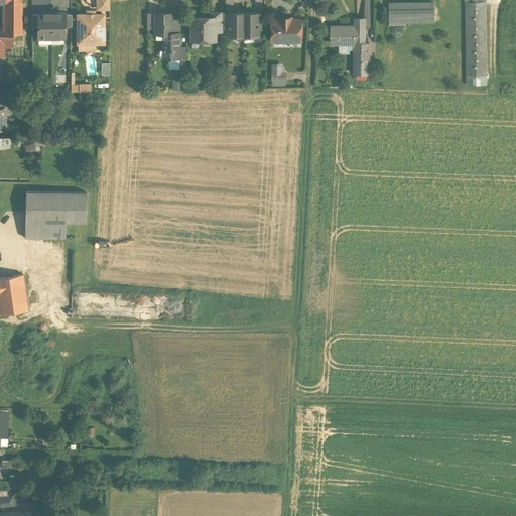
[(21,33),(21,0),(5,0),(5,3),(4,31),(13,32),(21,33)]
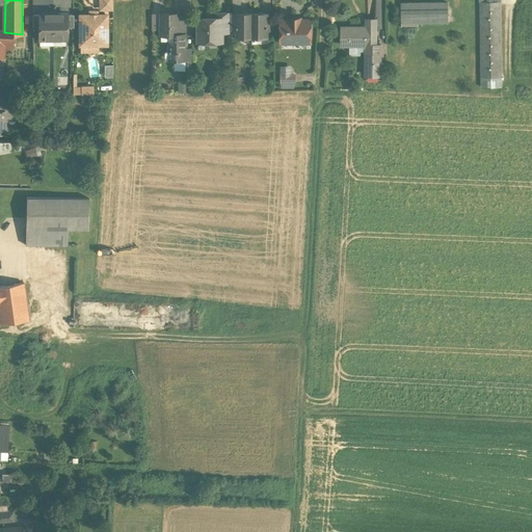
[(112,0),(100,0),(100,10),(112,10),(112,0)]
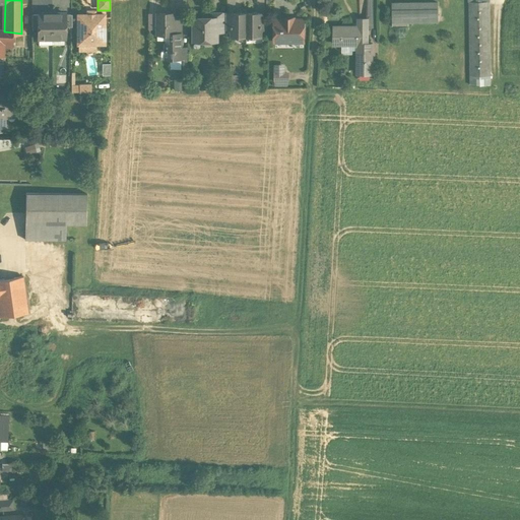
[(490,2),(469,2),(470,75),(490,75),(490,2)]
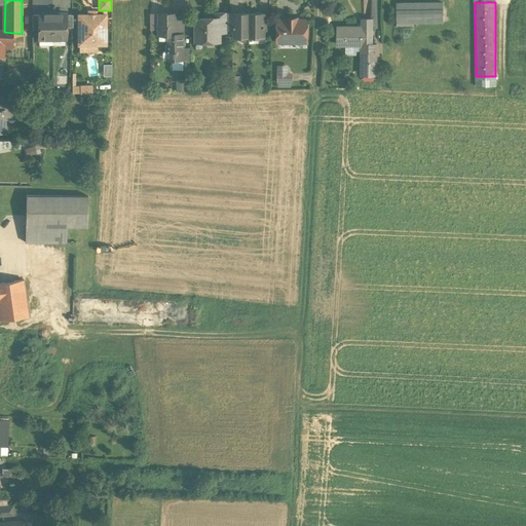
[(443,3),(397,3),(397,23),(443,22),(443,3)]
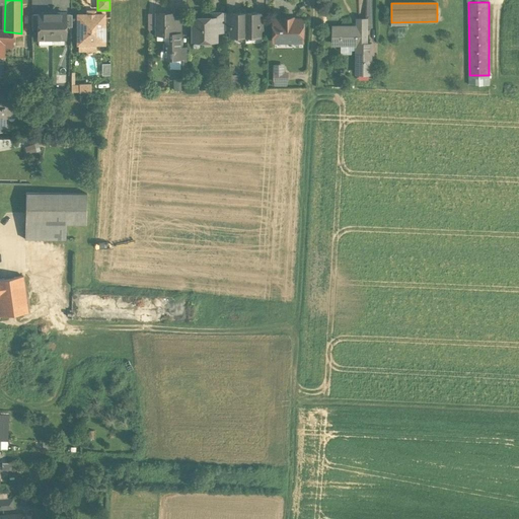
[(212,12),(212,17),(194,17),(194,40),(218,41),(218,31),(223,31),(224,13),(212,12)]
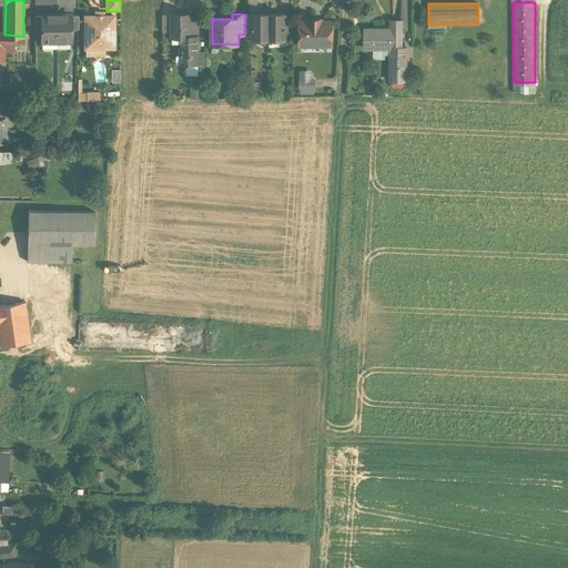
[(57,14),(42,14),(42,16),(42,29),(42,42),(57,42),(57,14)]
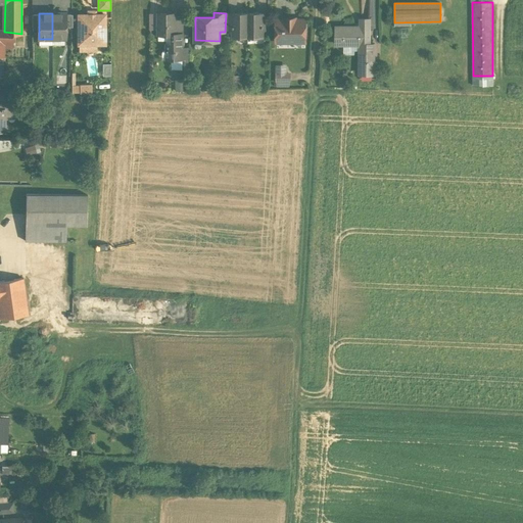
[(65,14),(52,13),(52,39),(65,39),(65,28),(65,15),(65,14)]
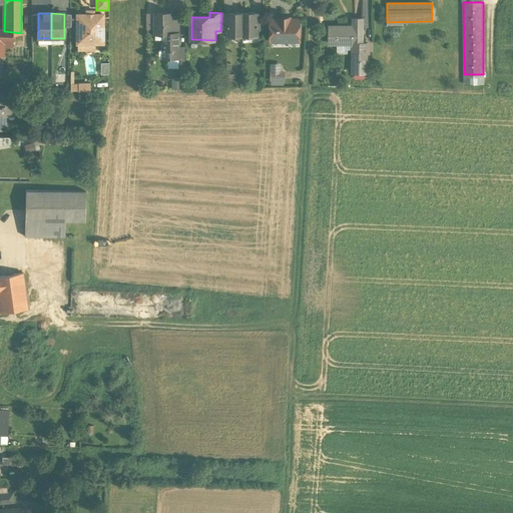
[(172,13),(155,13),(155,33),(169,33),(171,33),(172,33),(172,16),(172,15),(172,13)]
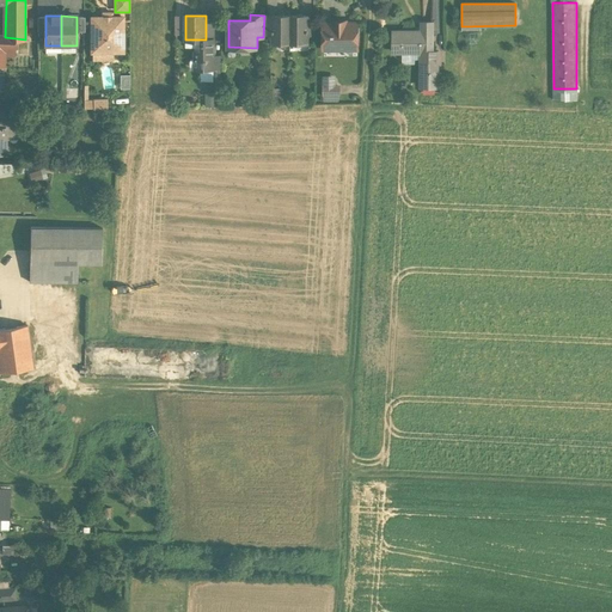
[(291,16),(274,16),(274,35),(274,43),(291,43),(291,16)]
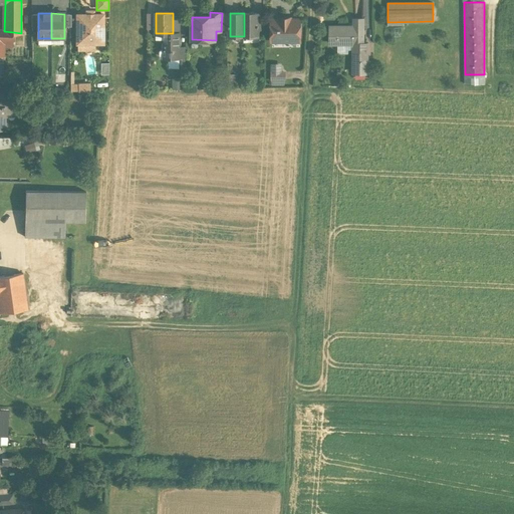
[(258,13),(244,13),(244,36),(258,36),(258,29),(258,14),(258,13)]
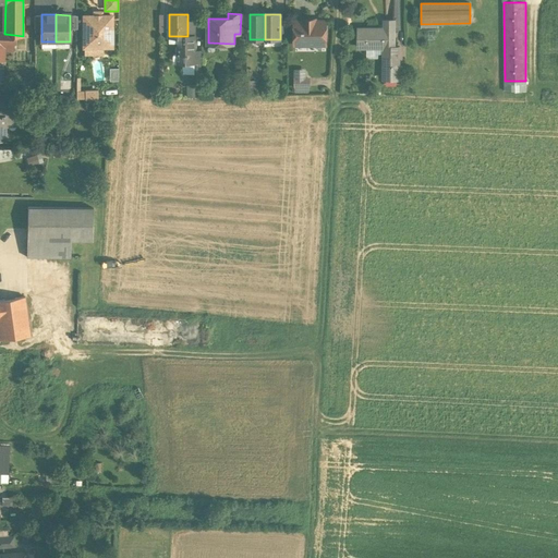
[(112,17),(84,17),(84,48),(111,48),(112,17)]
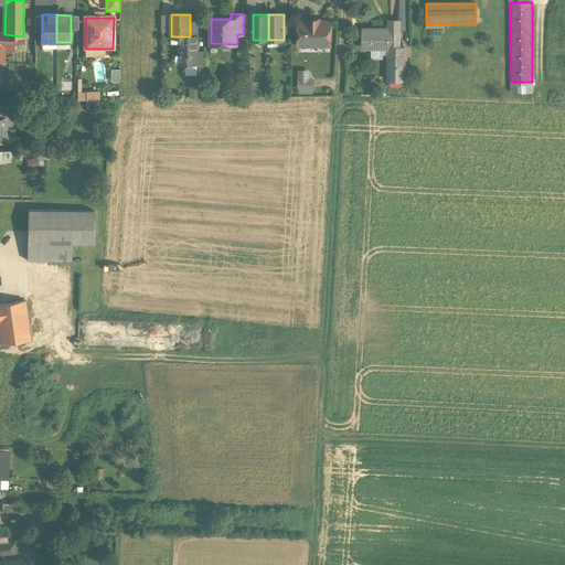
[(320,19),(309,19),(308,21),(299,21),(299,44),(320,45),(320,42),(330,42),(330,20),(320,20),(320,19)]
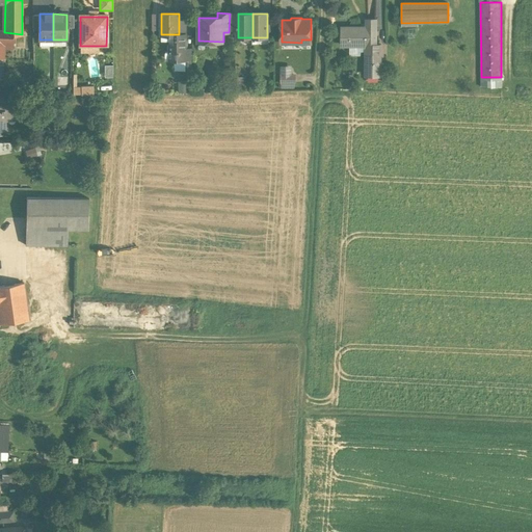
[(366,29),(351,29),(351,27),(341,27),(341,36),(342,36),(342,45),(365,45),(375,45),(375,44),(376,19),(366,19),(366,29)]
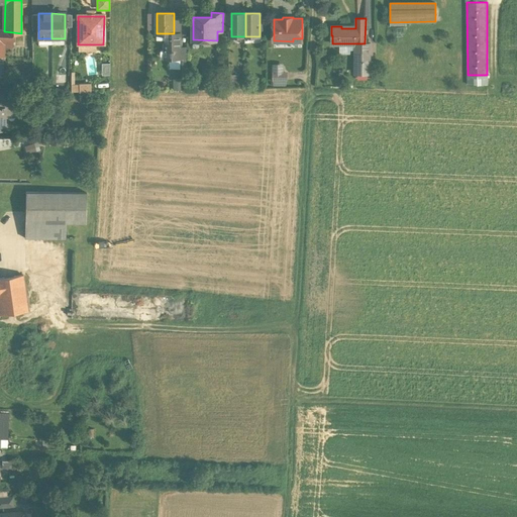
[(4,31),(0,30),(0,57),(3,57),(3,55),(4,46),(11,45),(13,32),(4,31)]
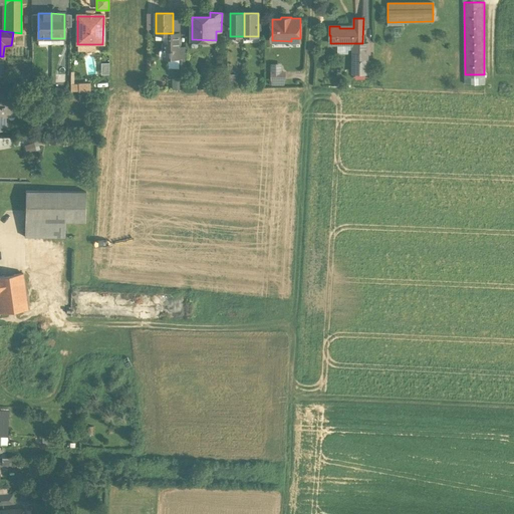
[(21,33),(13,32),(11,45),(4,46),(3,54),(20,55),(20,46),(23,46),(23,34),(21,33)]
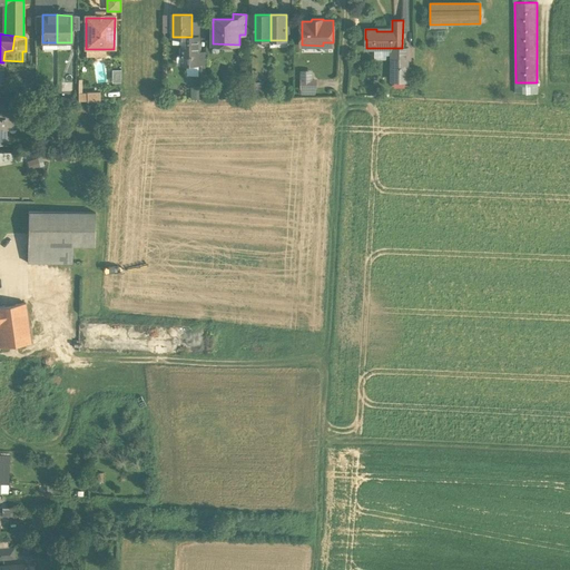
[(190,42),(190,37),(188,37),(188,48),(182,48),(182,53),(179,53),(177,57),(177,61),(180,64),(198,64),(198,52),(198,42),(190,42)]
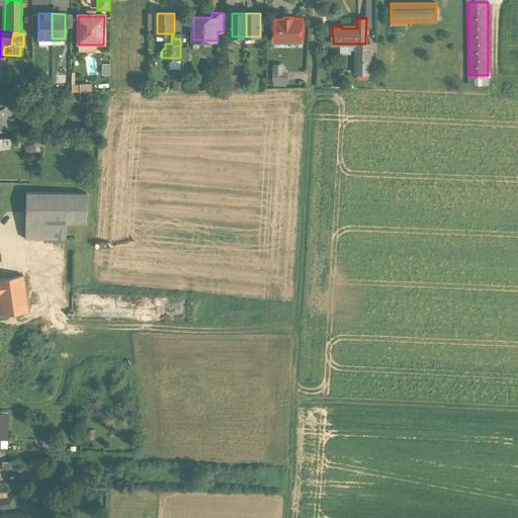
[(365,44),(355,44),(355,72),(369,72),(369,42),(365,42),(365,44)]
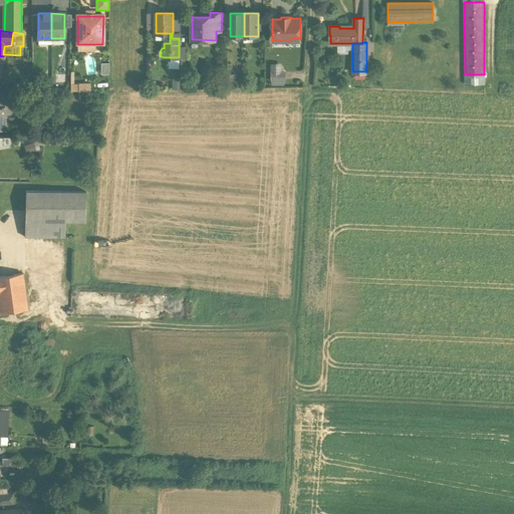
[(281,66),(272,66),(272,78),(284,78),(284,71),(281,71),(281,66)]
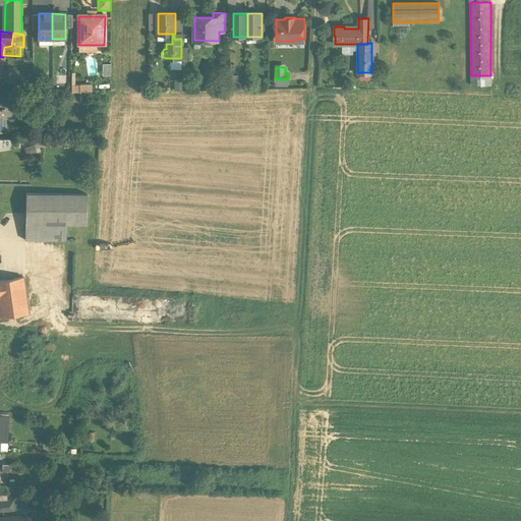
[(70,72),(69,91),(90,92),(90,83),(73,82),(74,72),(70,72)]
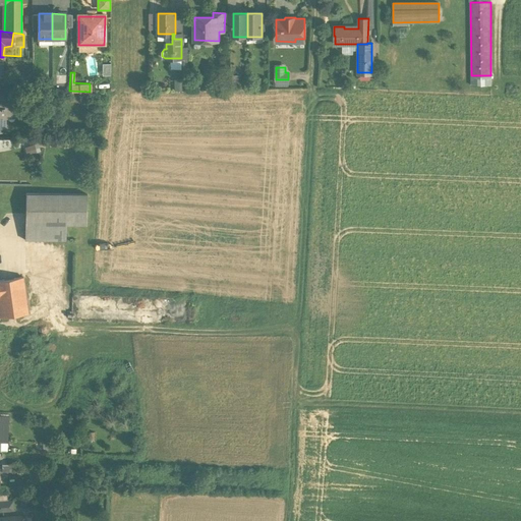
[(4,101),(0,101),(0,126),(4,127),(4,114),(16,114),(16,103),(4,102),(4,101)]
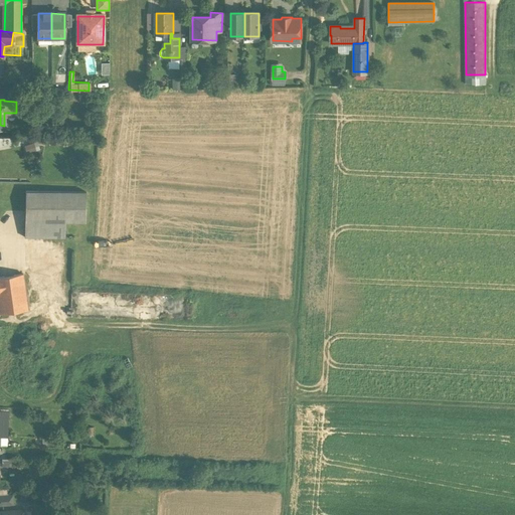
[(86,192),(25,191),(24,221),(64,222),(84,222),(86,192)]
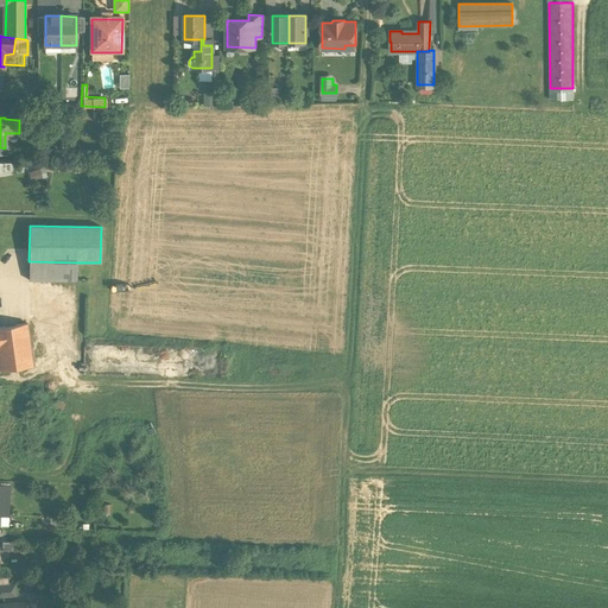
[(76,263),(29,261),(29,280),(76,282),(76,263)]
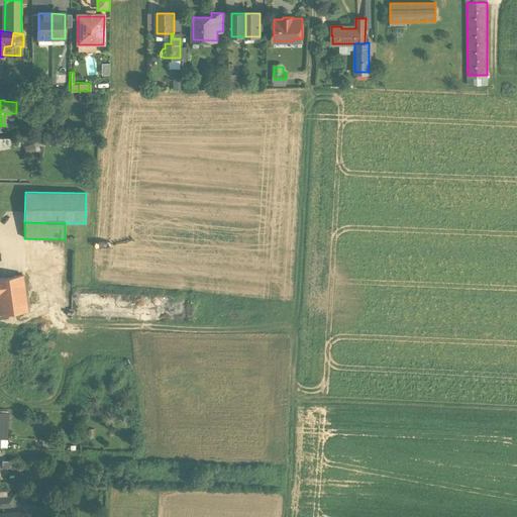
[(0,277),(0,314),(28,311),(23,275),(0,277)]
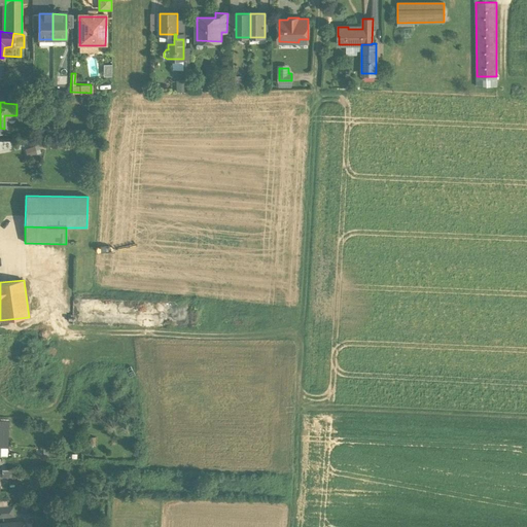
[(10,421),(3,420),(1,442),(7,443),(10,421)]
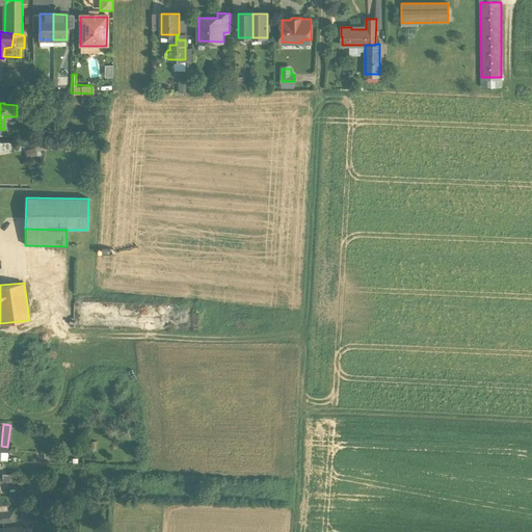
[(12,511),(0,512),(0,521),(14,520),(12,511)]
